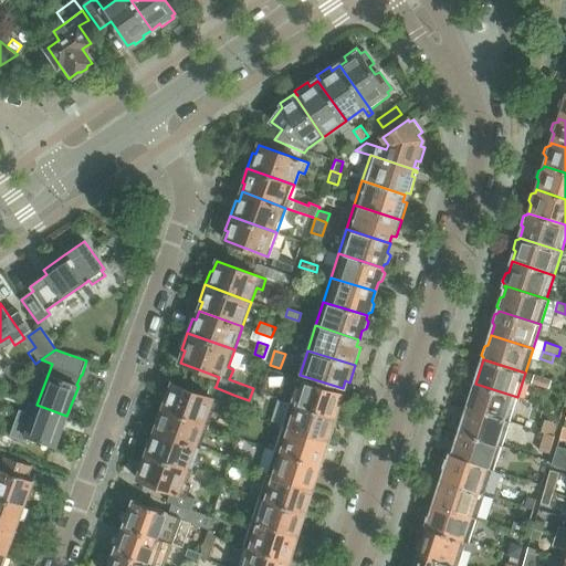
[(10,365),(3,369),(11,380),(18,376),(10,365)]
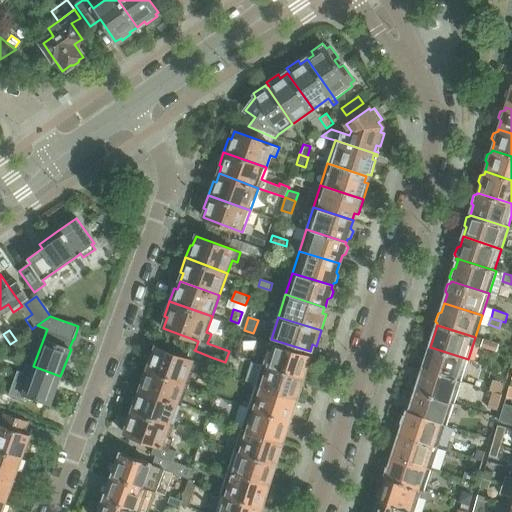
[(483,338),(480,347),(497,352),(500,344),(483,338)]
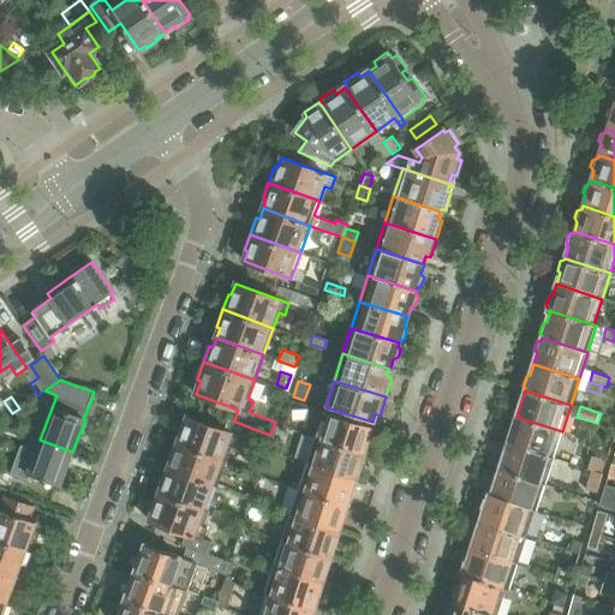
[(371,427),(370,427),(323,411),(315,437),(362,453),(363,451),(366,449),(369,441),(366,437),(371,427)]
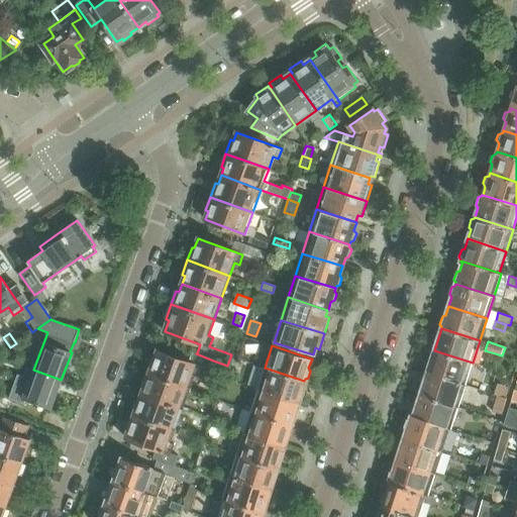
[(151,359),(146,373),(189,388),(194,375),(199,377),(202,368),(209,370),(213,360),(196,353),(197,353),(193,351),(189,362),(158,350),(153,360),(151,359)]
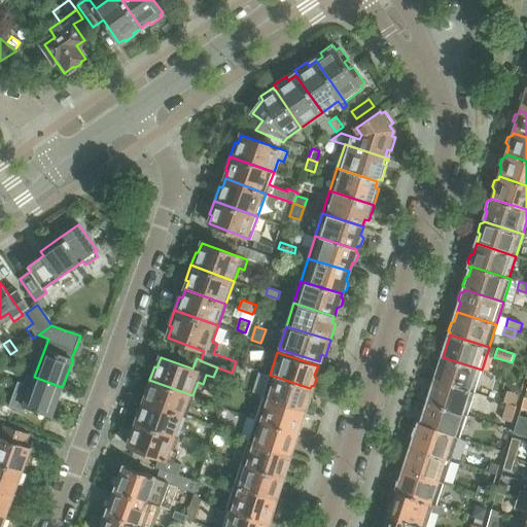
[(438,360),(436,367),(438,371),(435,380),(475,392),(482,370),(443,357),(442,359),(438,360)]
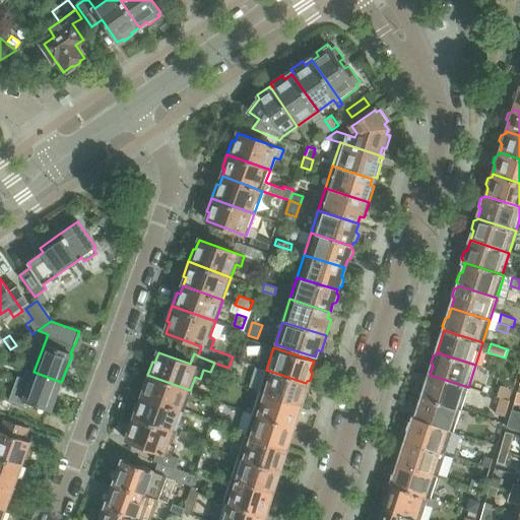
[(266,370),(260,392),(299,404),(302,396),(306,394),(308,388),(306,385),(306,383),(266,370)]
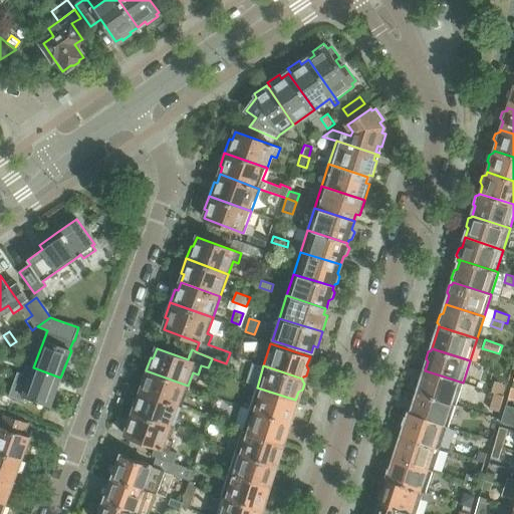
[(240,369),(229,366),(225,376),(236,379),(240,369)]
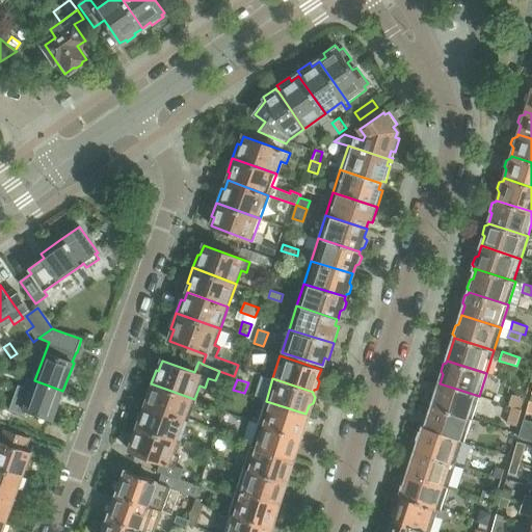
[(23,409),(51,419),(50,421),(51,422),(62,391),(34,380),(23,409)]
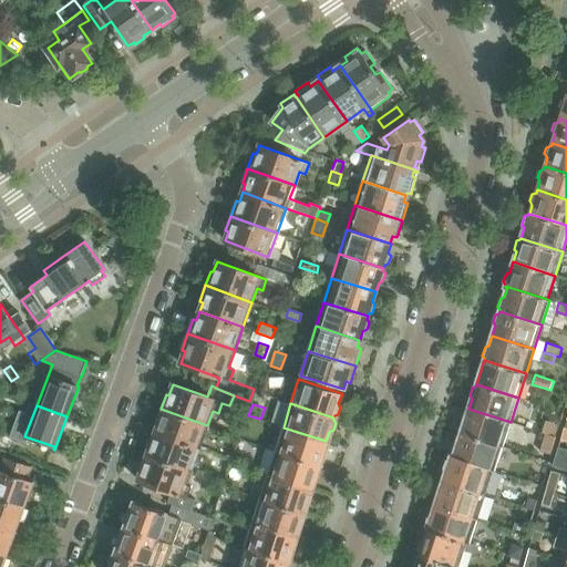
[(155,422),(158,423),(155,432),(198,447),(207,425),(161,409),(155,422)]
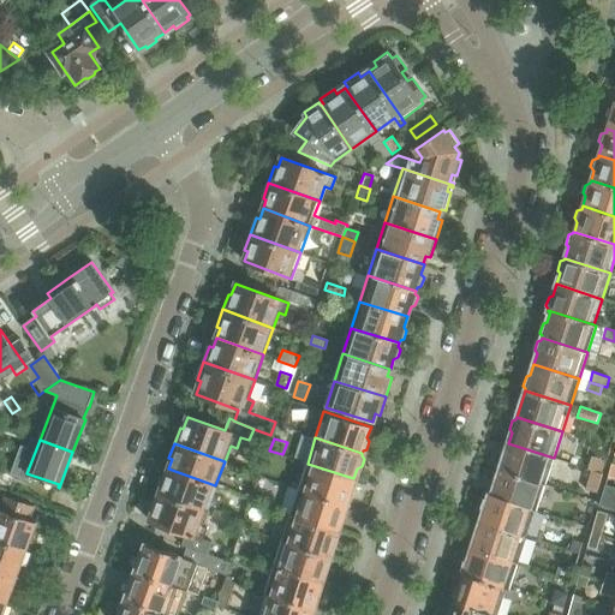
[(497,465),(500,467),(500,470),(545,484),(554,458),(508,443),(505,454),(500,455),(497,465)]
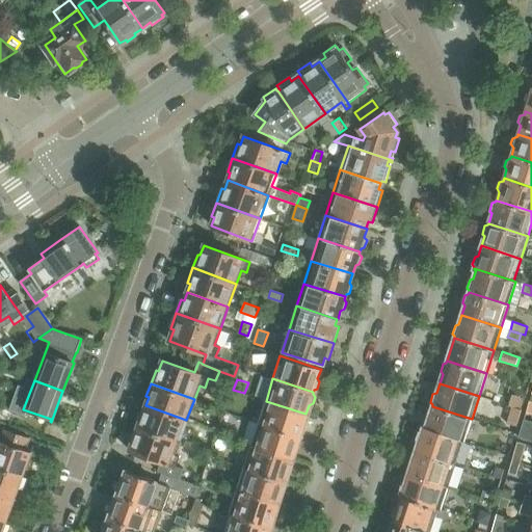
[(512,395),(508,406),(512,407),(521,409),(524,398),(512,395)]
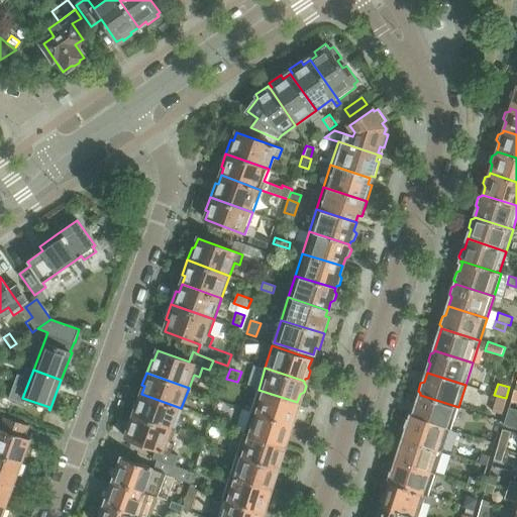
[(259,390),(251,411),(291,424),(291,422),(295,421),(297,414),(295,411),(297,402),(259,390)]
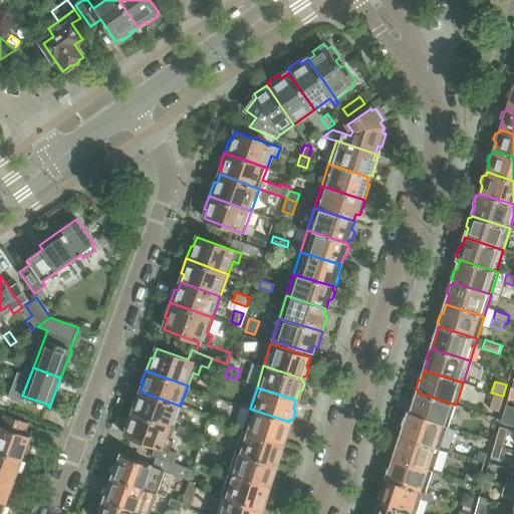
[(135,399),(131,412),(173,427),(180,406),(141,392),(138,400),(135,399)]
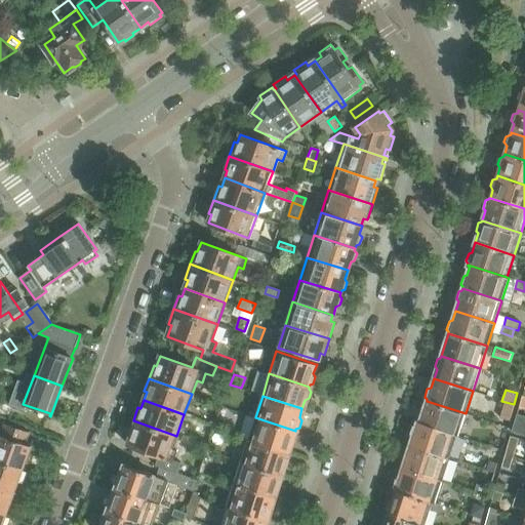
[(456,435),(456,436),(458,436),(466,413),(427,401),(426,403),(422,404),(419,411),(422,414),(419,422),(419,423),(456,435)]
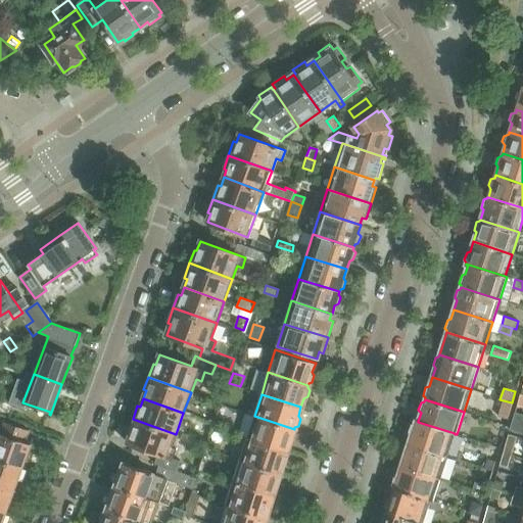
[(504,400),(498,416),(508,419),(513,403),(512,402),(504,400)]
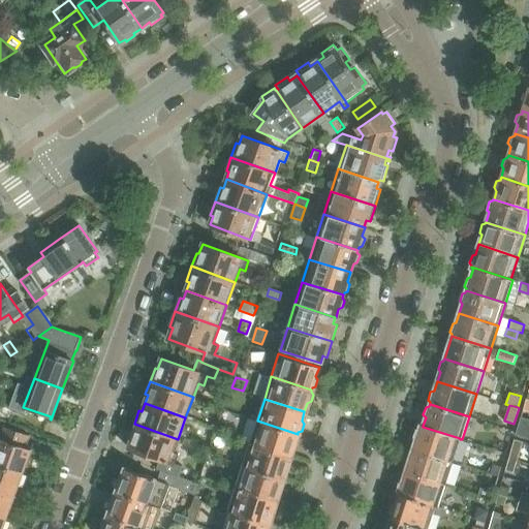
[(528,418),(521,416),(516,435),(527,438),(528,430),(528,418)]
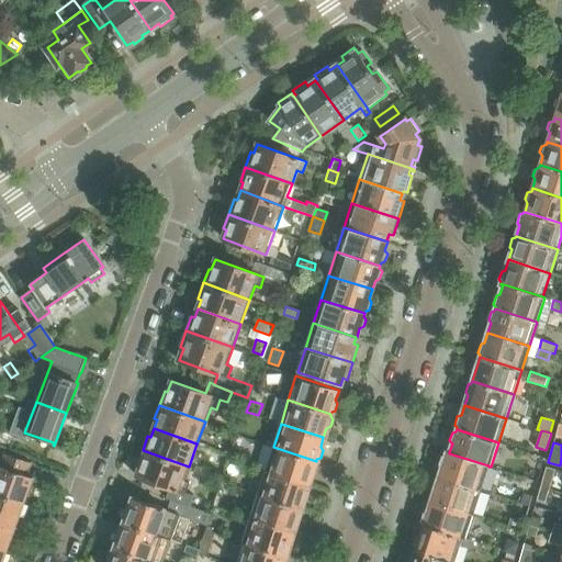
[(235,446),(229,459),(237,461),(242,448),(235,446)]
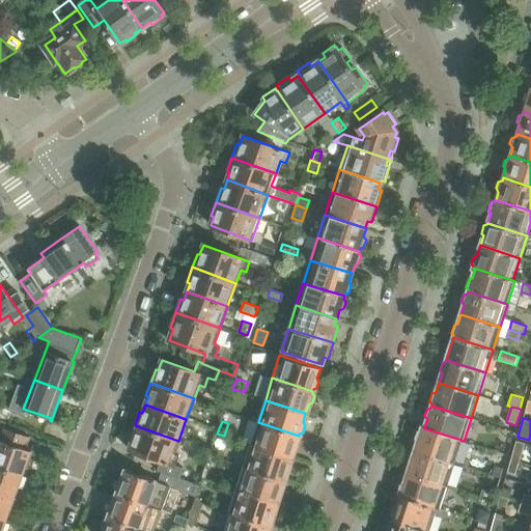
[(258,422),(251,445),(291,457),(294,449),(298,447),(300,441),(298,438),(299,436),(258,422)]
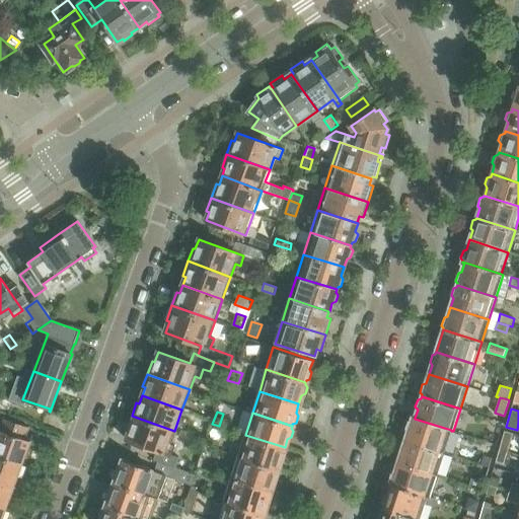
[(127,429),(130,430),(126,439),(157,451),(153,460),(158,462),(174,467),(177,457),(171,455),(174,446),(169,444),(174,431),(132,416),(127,429)]
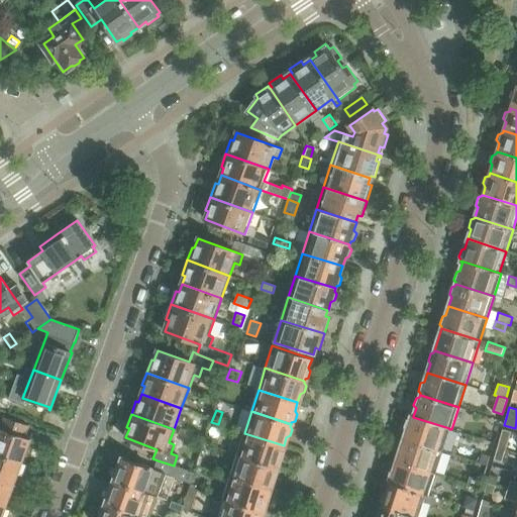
[(407,419),(404,426),(406,429),(403,438),(442,450),(449,429),(449,428),(413,417),(413,416),(411,416),(410,418),(407,419)]
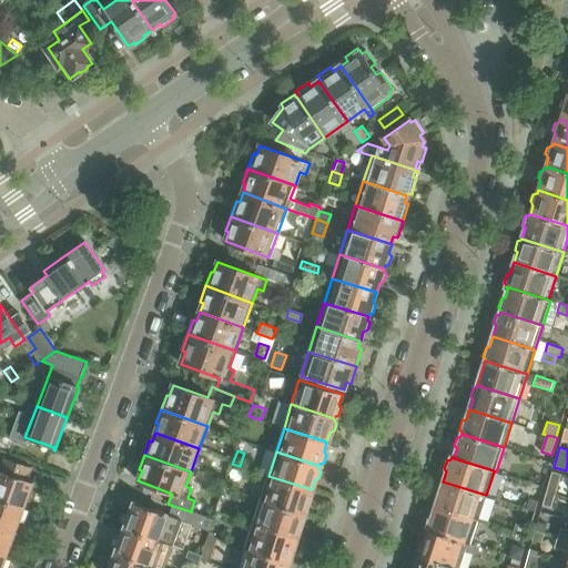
[(4,458),(0,470),(27,480),(31,468),(4,458)]
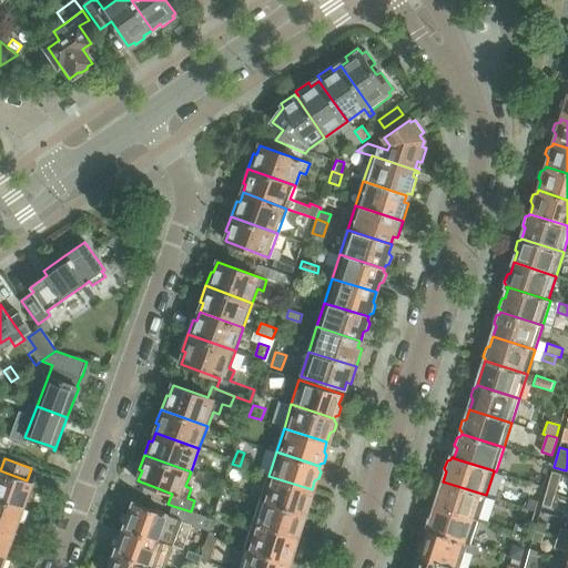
[(33,483),(27,480),(0,470),(0,500),(7,504),(8,500),(24,507),(33,483)]
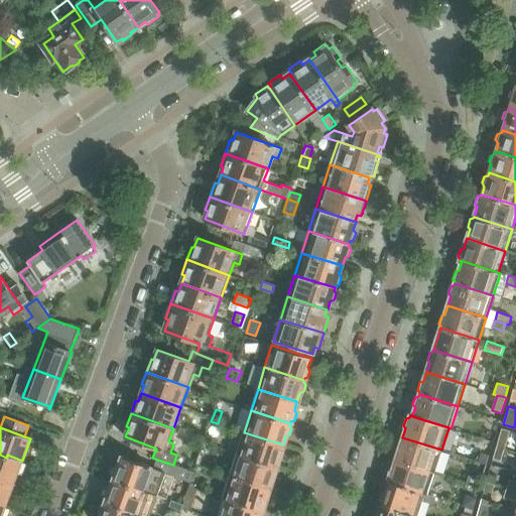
[(502,428),(497,446),(505,449),(510,431),(502,428)]
